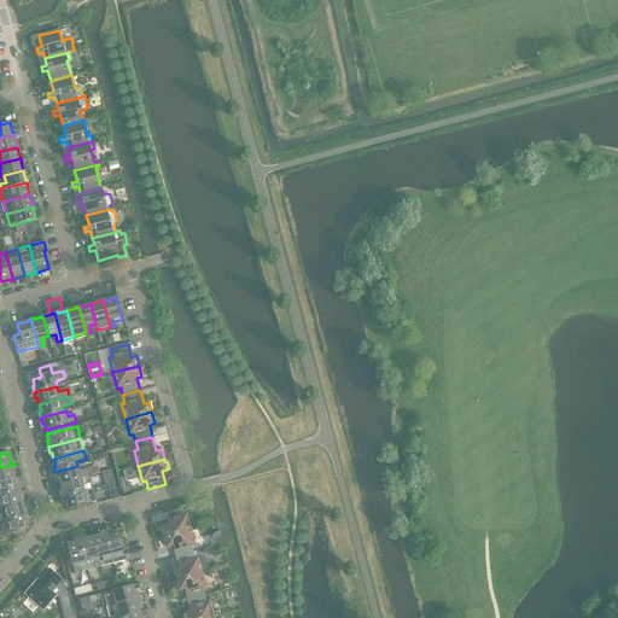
[(0,482),(16,478),(13,471),(16,471),(15,466),(15,465),(0,467),(0,482)]
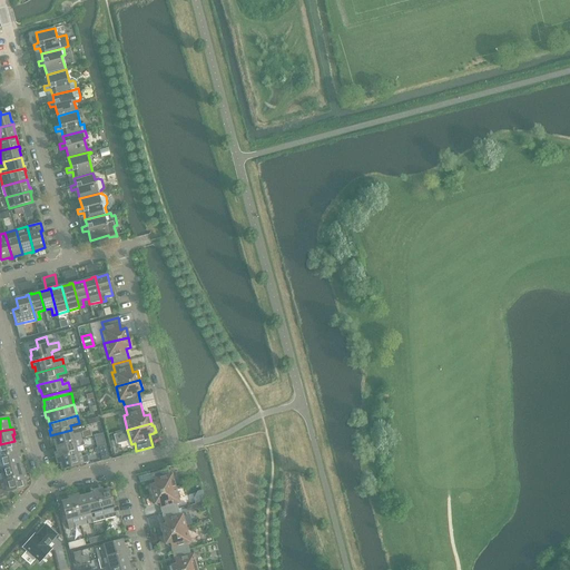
[(71,430),(50,435),(51,438),(52,441),(53,441),(56,446),(84,439),(81,432),(72,434),(71,430)]
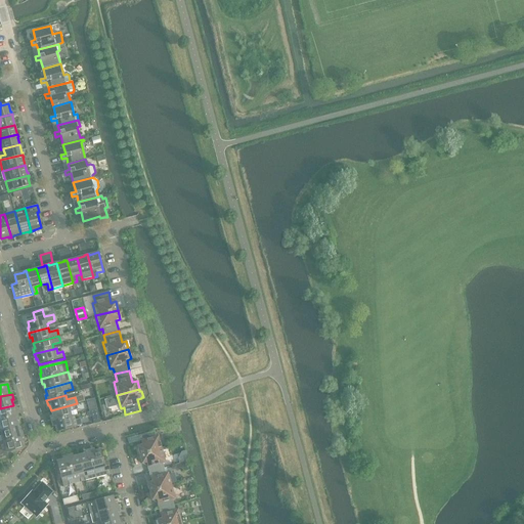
[(77,403),(51,410),(52,416),(51,417),(52,421),(52,422),(72,417),(75,416),(74,411),(78,410),(77,403)]
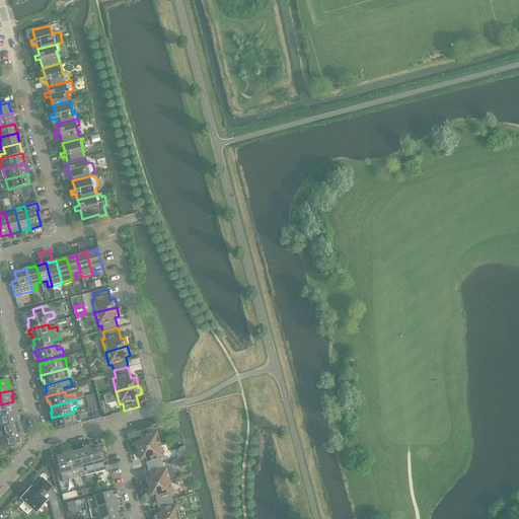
[(13,401),(0,404),(0,416),(17,412),(17,411),(16,406),(14,408),(13,401)]
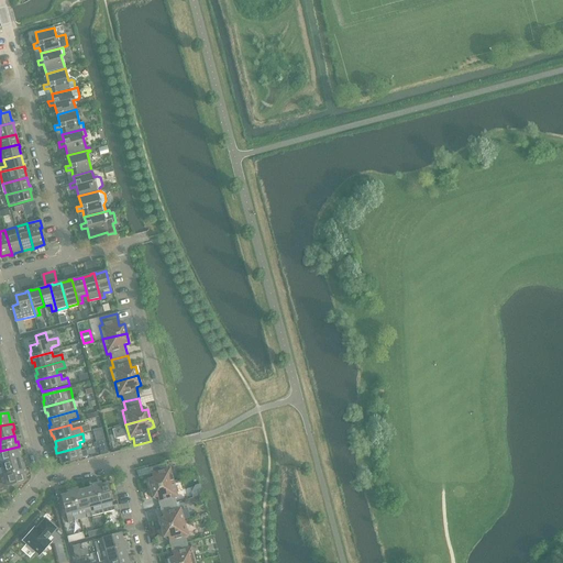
[(96,449),(107,446),(105,440),(94,443),(96,449)]
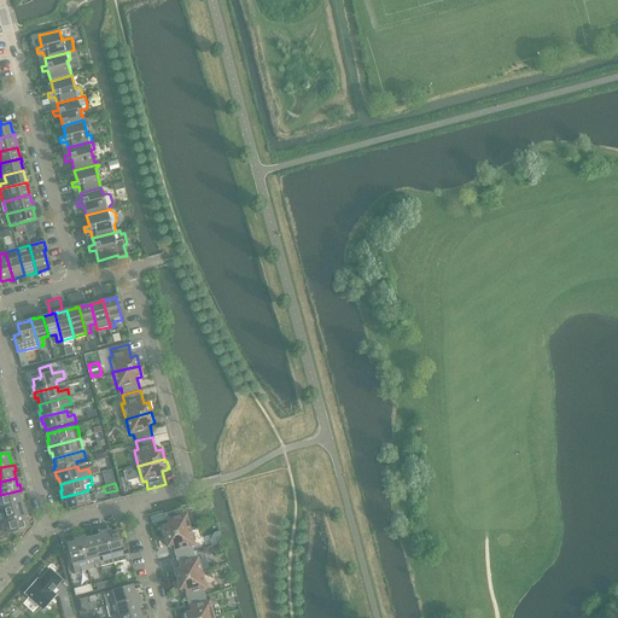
[(21,490),(0,495),(0,508),(22,503),(21,497),(23,496),(22,491),(21,490)]
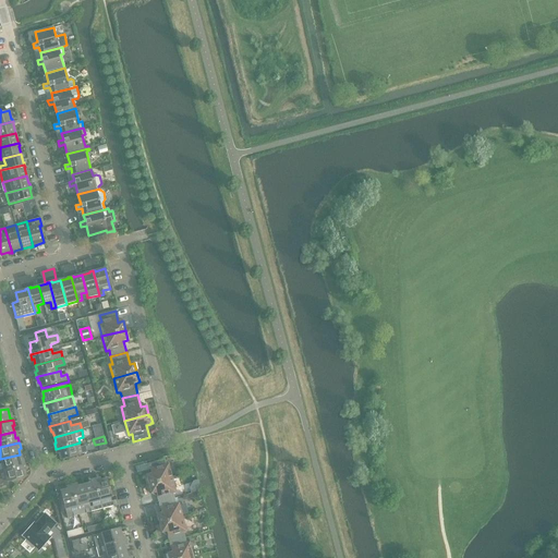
[(76,444),(56,449),(56,450),(57,455),(59,455),(60,460),(87,453),(86,447),(81,448),(80,443),(76,444)]
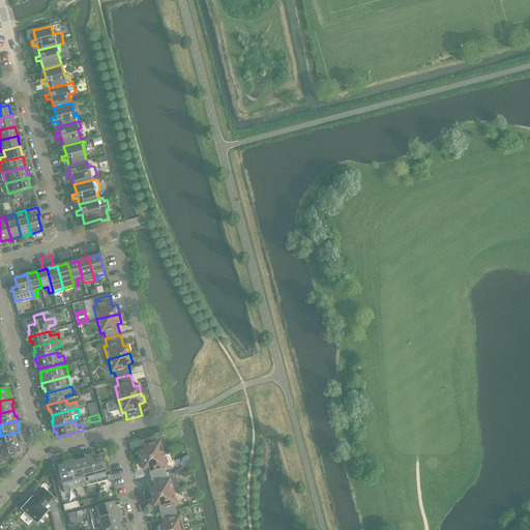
[(19,432),(0,436),(0,447),(24,442),(23,441),(22,437),(20,437),(19,432)]
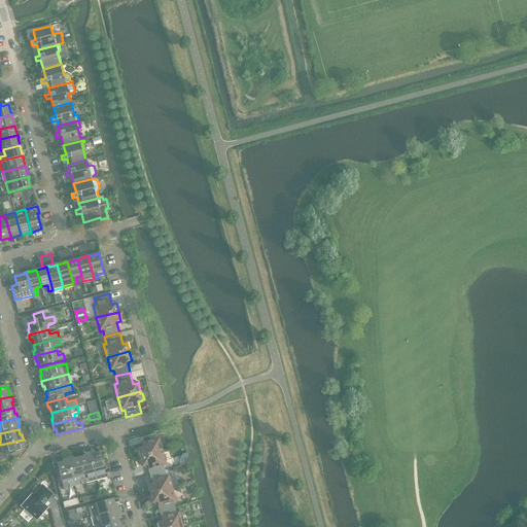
[(139,450),(141,458),(163,452),(160,438),(156,440),(155,434),(140,438),(143,448),(139,450)]
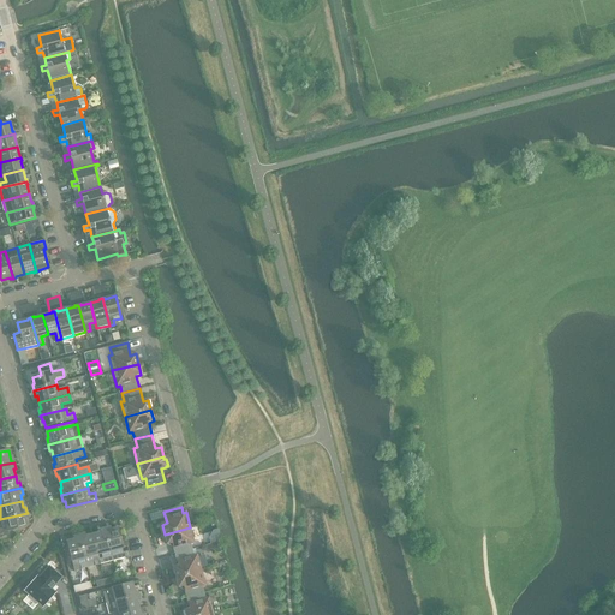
[(0,537),(10,535),(9,531),(29,526),(27,519),(29,519),(28,514),(28,513),(0,519),(0,537)]
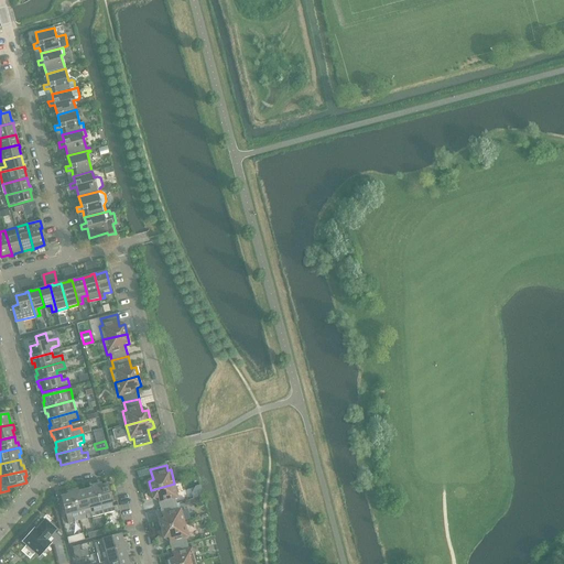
[(158,498),(161,508),(176,503),(175,499),(179,498),(174,484),(151,490),(153,500),(158,498)]
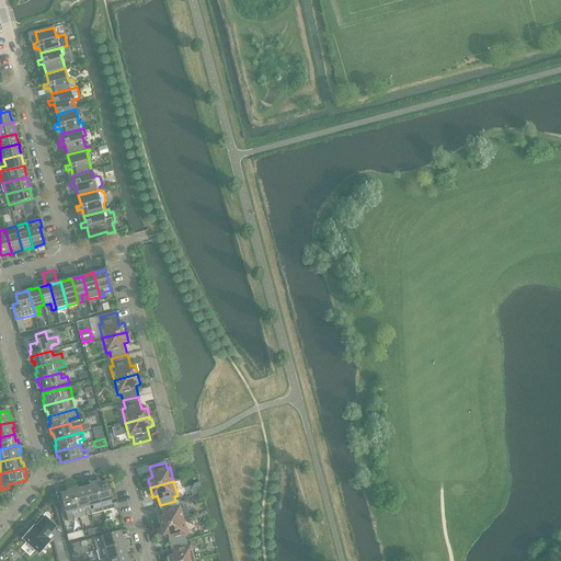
[(98,483),(96,483),(104,512),(107,511),(115,508),(119,507),(115,493),(111,494),(107,482),(102,483),(102,482),(98,483)]
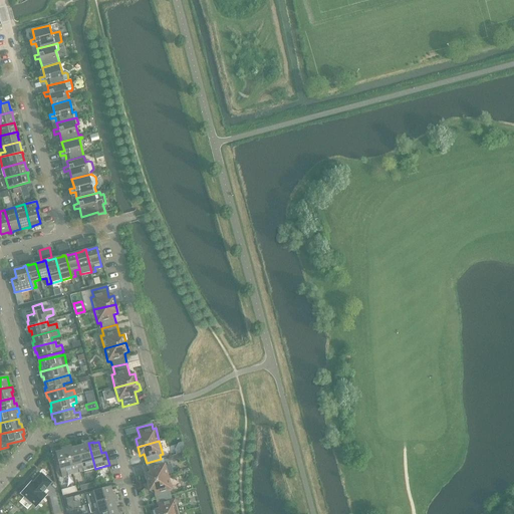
[(83,446),(78,447),(84,472),(90,471),(95,469),(88,443),(86,443),(83,444),(83,446)]
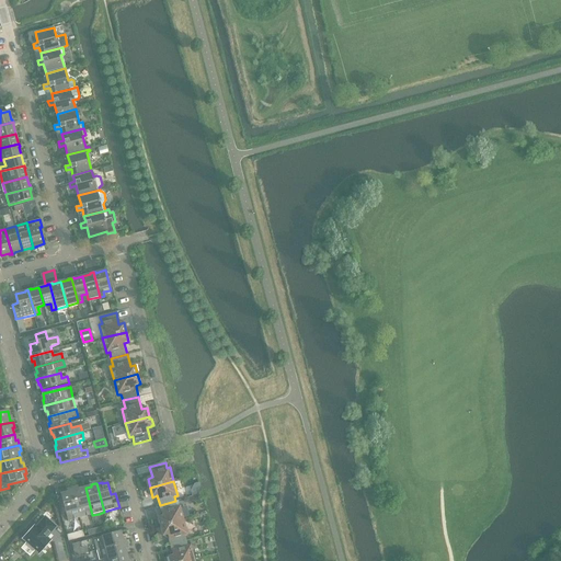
[(75,489),(72,490),(80,518),(86,517),(92,515),(86,488),(79,490),(78,488),(75,489)]
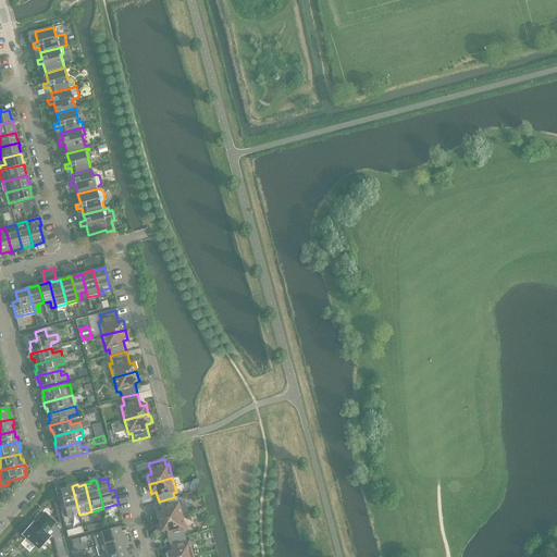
[(67,490),(61,491),(67,518),(75,516),(79,515),(72,486),(71,486),(66,487),(67,490)]
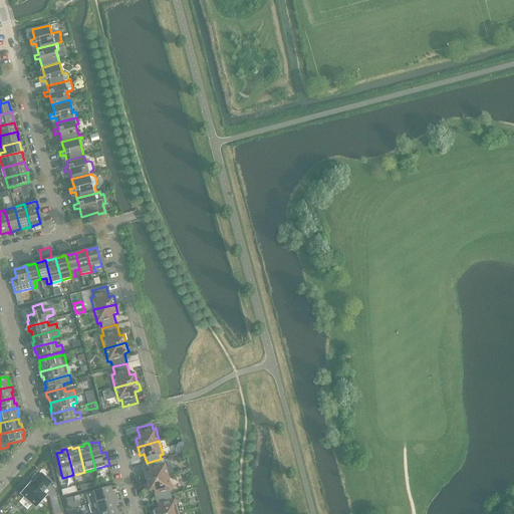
[(145,474),(147,483),(169,477),(166,464),(163,465),(161,459),(147,463),(149,473),(145,474)]
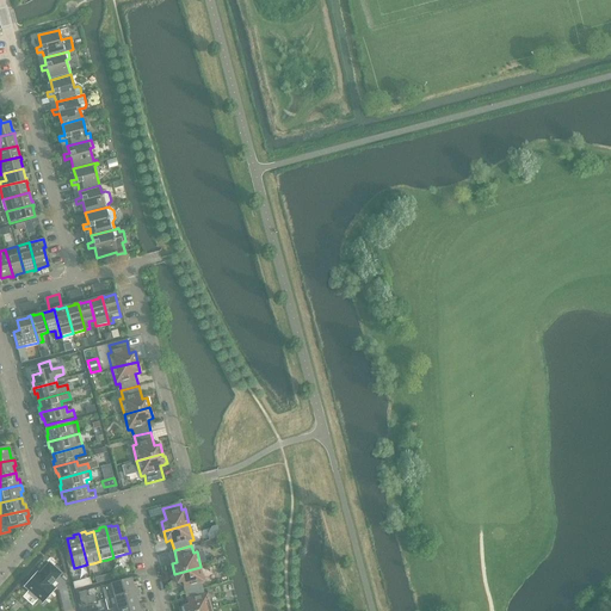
[(24,586),(44,603),(56,588),(51,585),(61,573),(49,562),(39,574),(37,572),(24,586)]
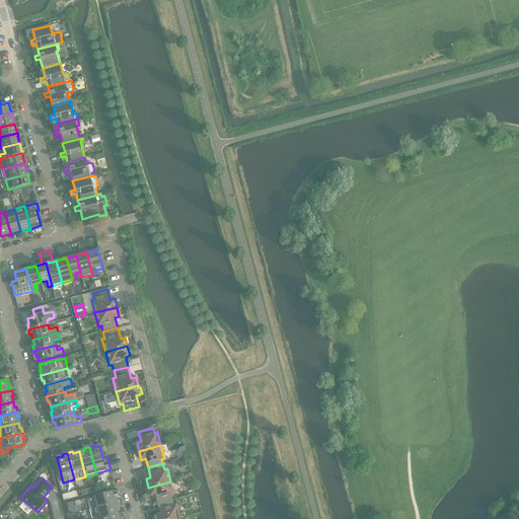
[(155,495),(157,504),(172,500),(171,496),(173,495),(170,482),(148,488),(151,497),(155,495)]
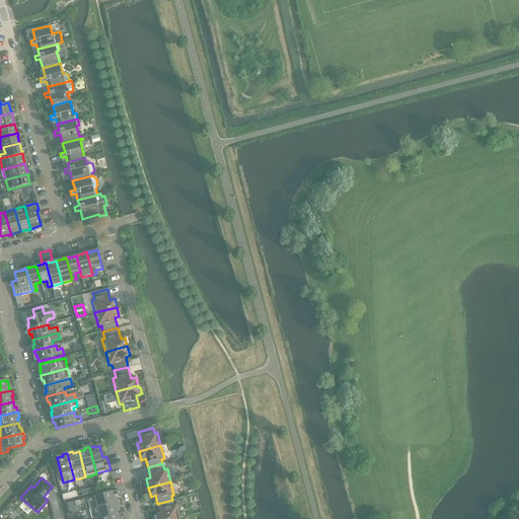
[(112,492),(87,499),(89,505),(90,510),(117,503),(117,501),(116,498),(114,498),(112,492)]
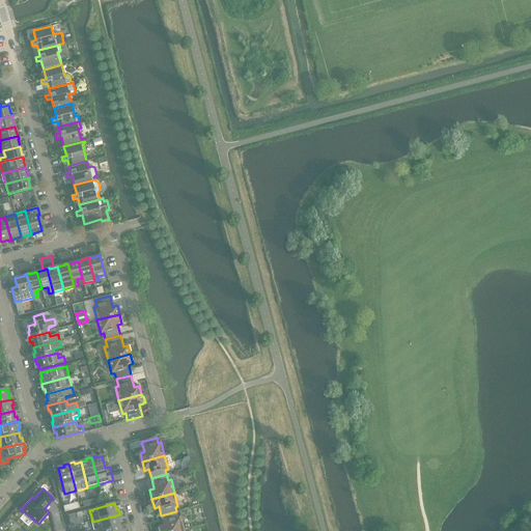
[(160,527),(160,530),(179,530),(185,530),(180,516),(177,518),(176,511),(161,515),(164,526),(160,527)]
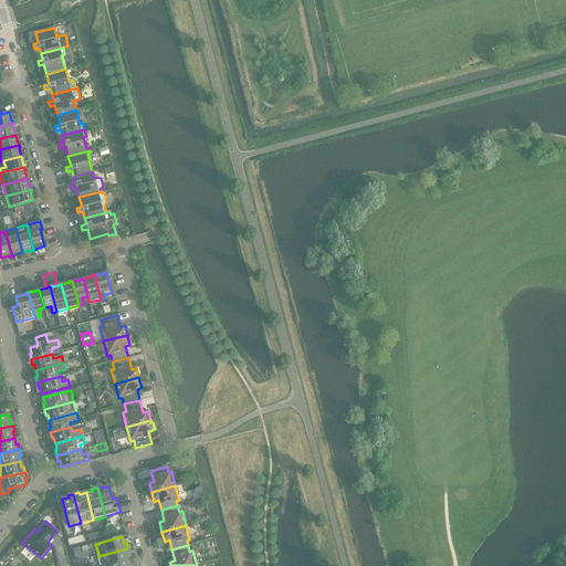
[(80,547),(73,549),(76,561),(83,558),(80,547)]
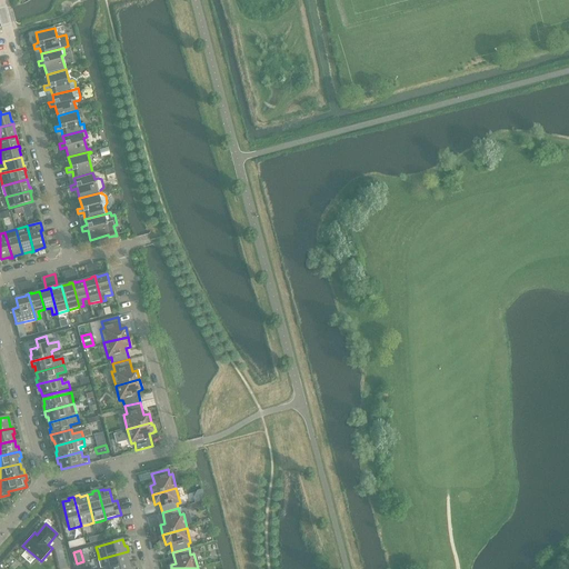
[(128,551),(99,559),(100,563),(101,568),(108,568),(129,563),(128,557),(129,557),(128,552),(128,551)]
